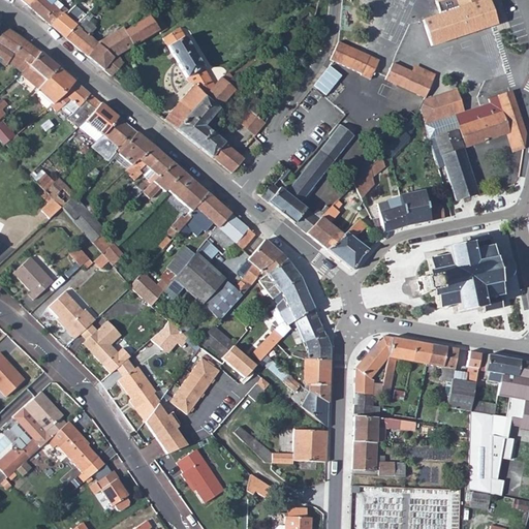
[(35,0),(29,7),(51,26),(62,13),(65,16),(68,11),(55,0),(35,0)]
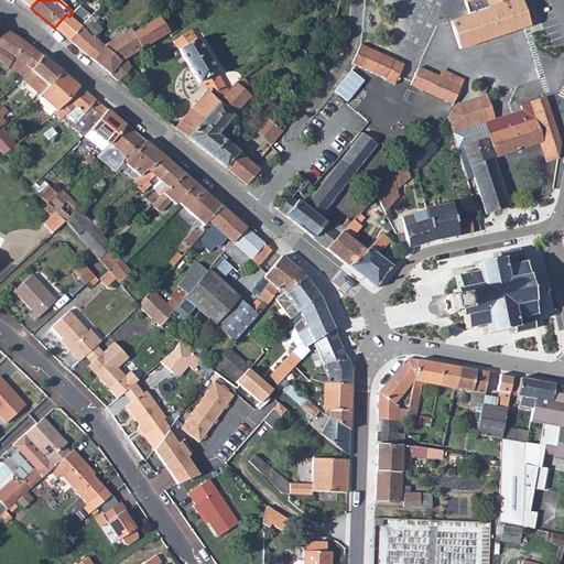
[(464,0),(469,15),(451,22),(459,50),(523,28),(529,26),(520,0),(516,0),(513,1),(512,0),(464,0)]
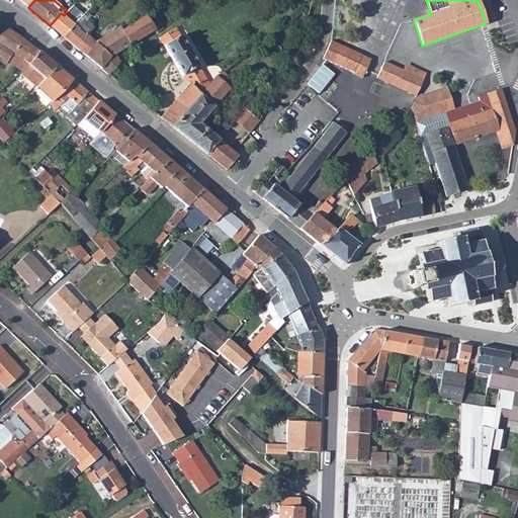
[(50,25),(64,37),(84,15),(73,6),(67,11),(64,15),(61,13),(50,25)]
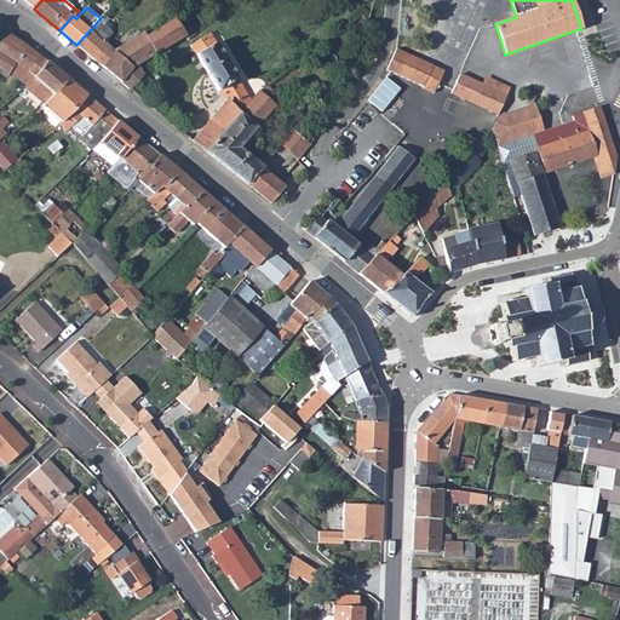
[(176,7),(168,13),(173,19),(182,15),(176,7)]
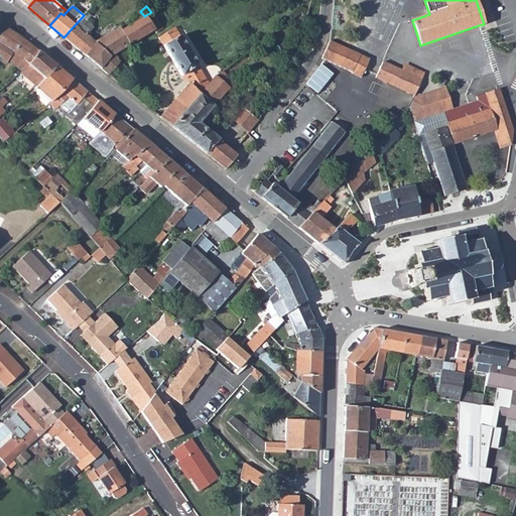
[(86,11),(84,15),(63,37),(101,69),(110,56),(115,53),(130,44),(121,30),(120,27),(97,41),(96,43),(87,35),(94,27),(86,20),(91,16),(86,11)]
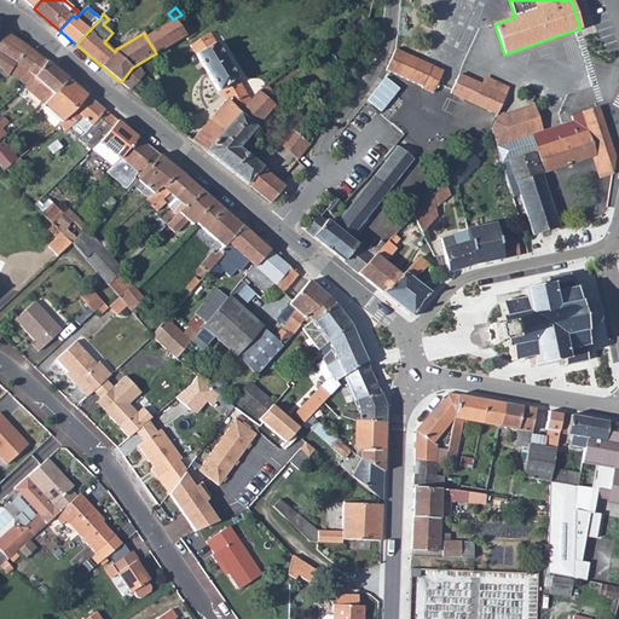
[(156,53),(185,36),(187,40),(196,34),(186,21),(181,15),(173,19),(145,36),(156,53)]
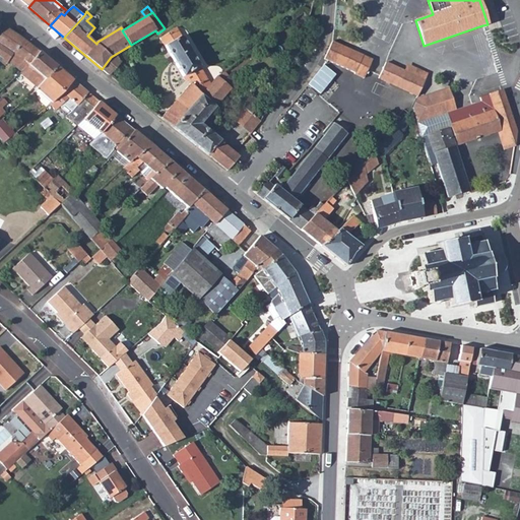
[(19,36),(0,22),(0,56),(1,58),(0,60),(0,61),(5,65),(10,58),(18,65),(16,68),(22,72),(28,65),(40,52),(19,36)]
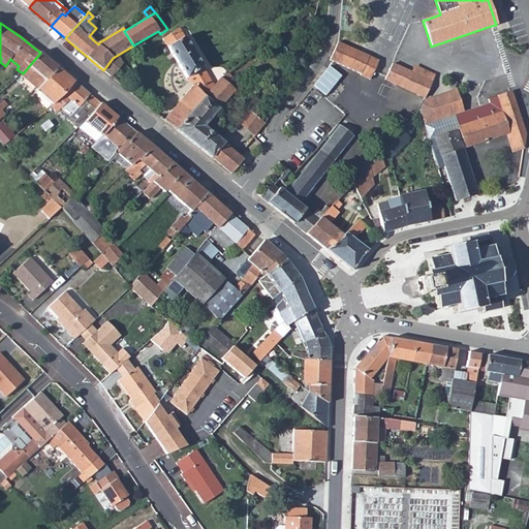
[(194,85),(164,121),(176,130),(214,87),(179,28),(162,39),(189,83),(192,82),(194,85)]
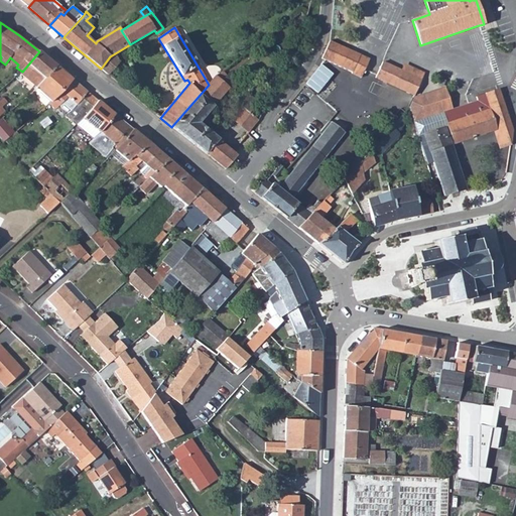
[(370,59),(330,41),(321,58),(354,73),(354,72),(362,76),(370,59)]
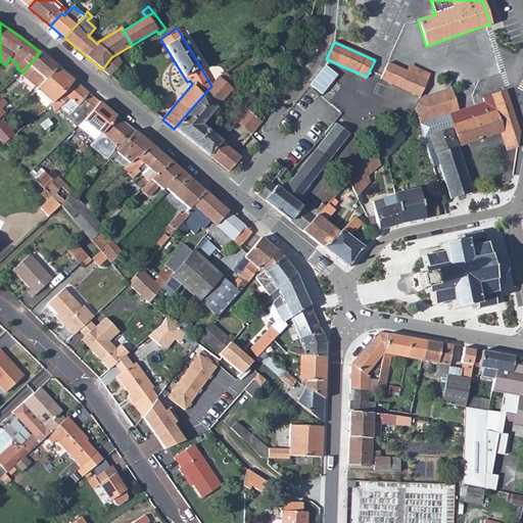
[(22,73),(21,74),(38,89),(45,80),(46,81),(57,67),(40,52),(29,65),(22,73)]
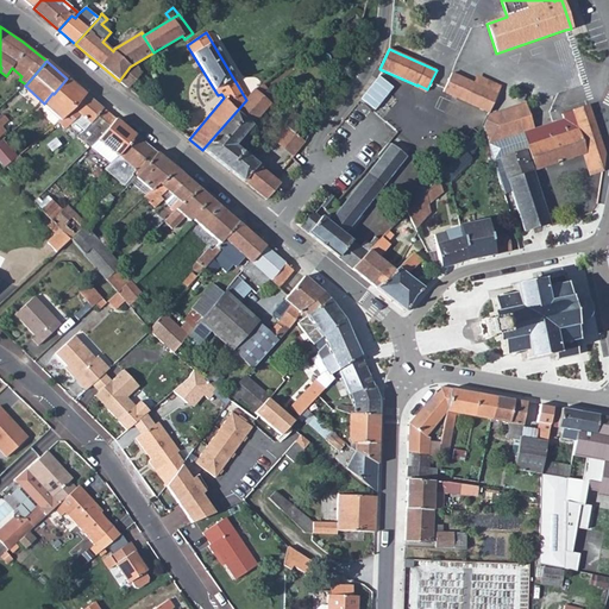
[(140,70),(136,63),(130,67),(119,81),(129,89),(143,73),(140,70)]
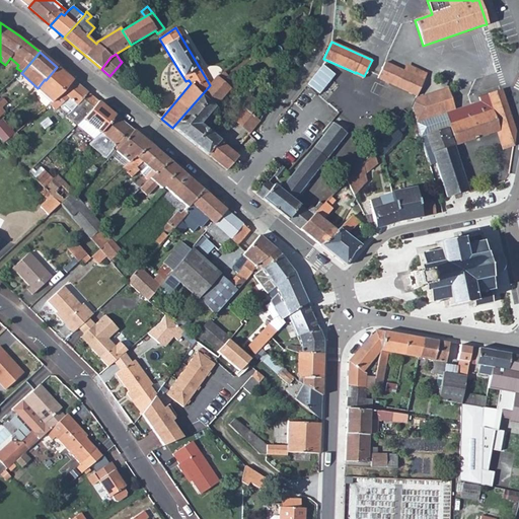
[(417,96),(424,81),(403,71),(385,63),(378,78),(417,96)]
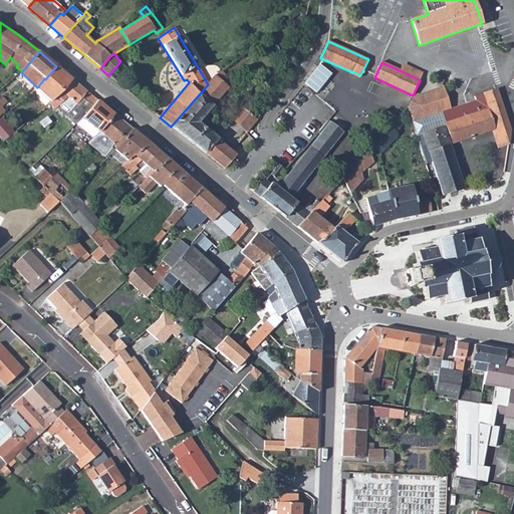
[(331,74),(319,64),(304,83),(316,93),(331,74)]
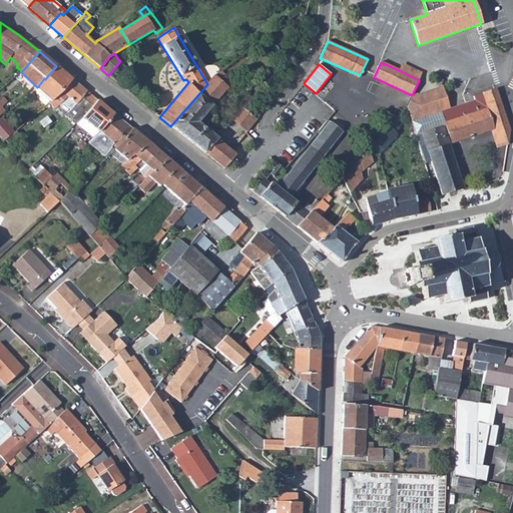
[(51,101),(54,99),(61,91),(72,79),(56,66),(45,79),(44,78),(37,87),(36,88),(51,101)]
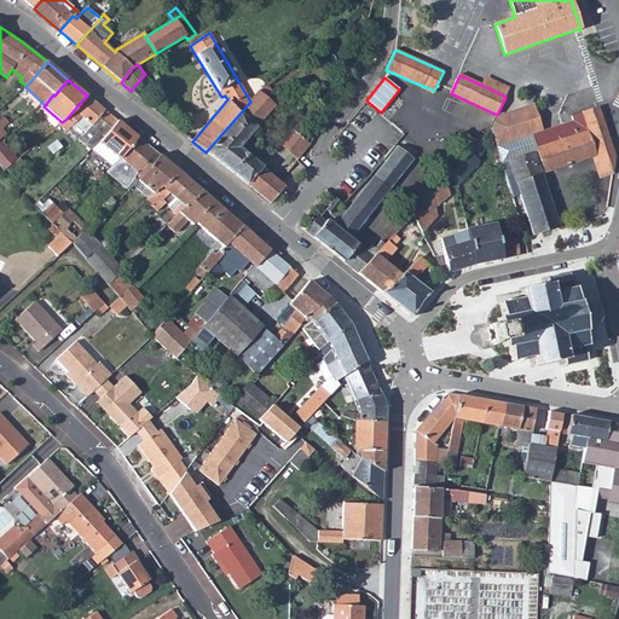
[(508,91),(491,82),(484,80),(481,85),(505,97),(508,91)]
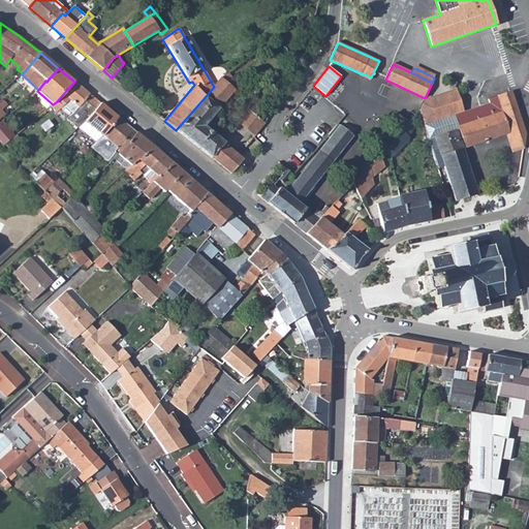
[(231,174),(243,160),(204,127),(237,92),(239,95),(249,83),(238,73),(232,79),(227,73),(221,78),(214,87),(176,130),(231,174)]
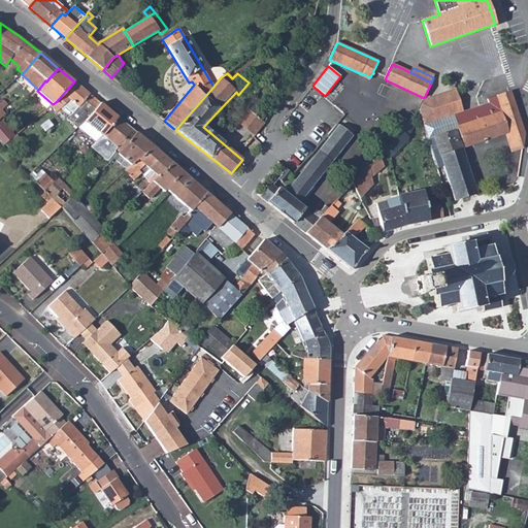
[(65,106),(72,112),(78,107),(90,95),(74,81),(63,94),(56,102),(62,109),(65,106)]
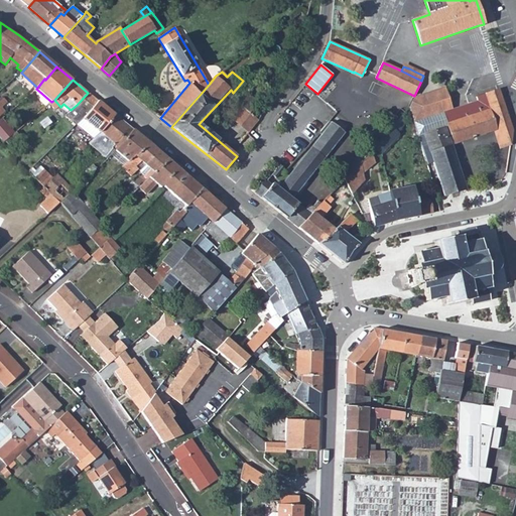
[(478,102),(443,113),(454,144),(497,129),(499,135),(513,130),(499,89),(486,93),(486,94),(477,97),(478,102)]
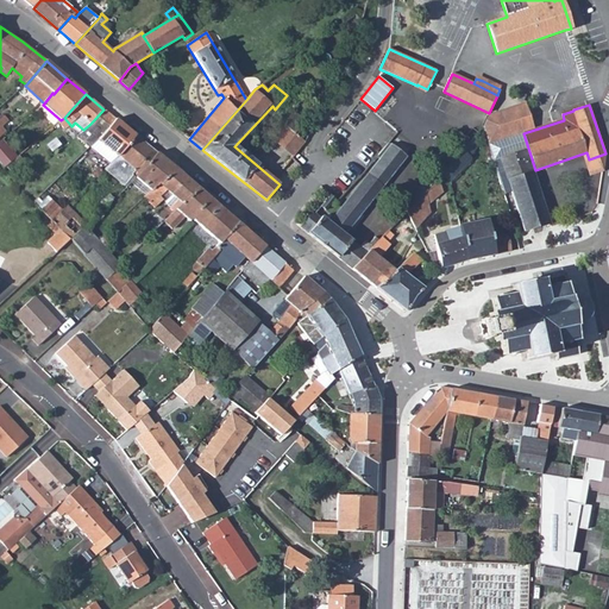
[(104,110),(90,124),(83,130),(76,137),(89,148),(93,144),(98,139),(101,136),(115,119),(104,110)]
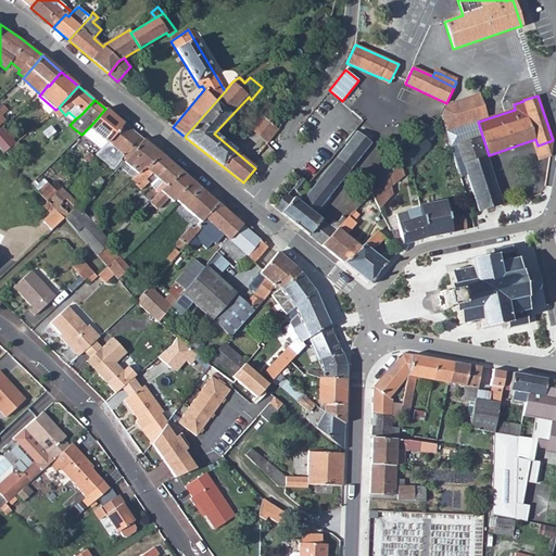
[(279,111),(267,101),(257,113),(262,116),(262,115),(269,122),(279,111)]
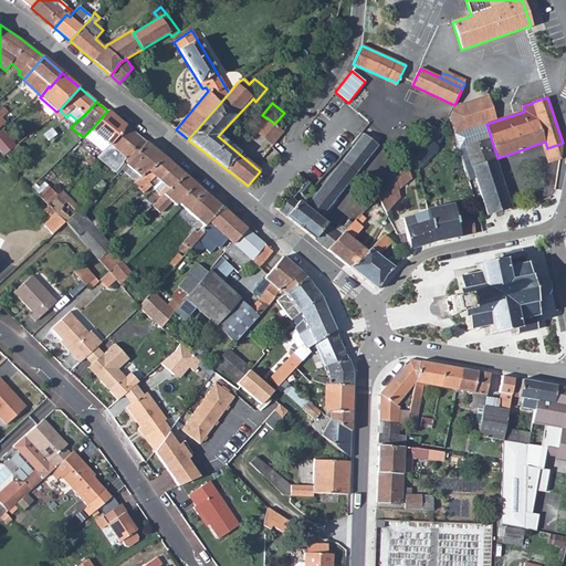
[(109,146),(126,126),(107,111),(94,126),(91,129),(109,146)]
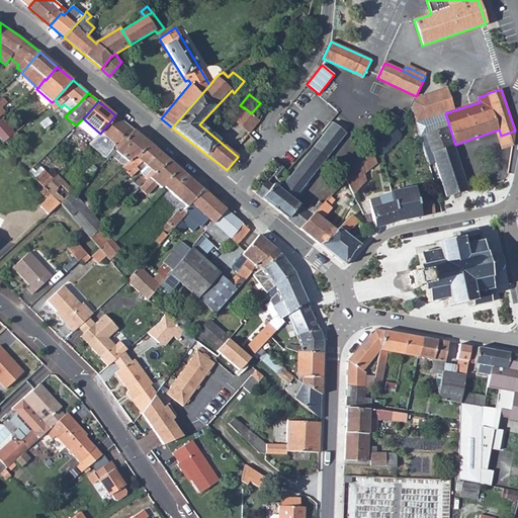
[(240,109),(233,122),(251,133),(258,119),(240,109)]
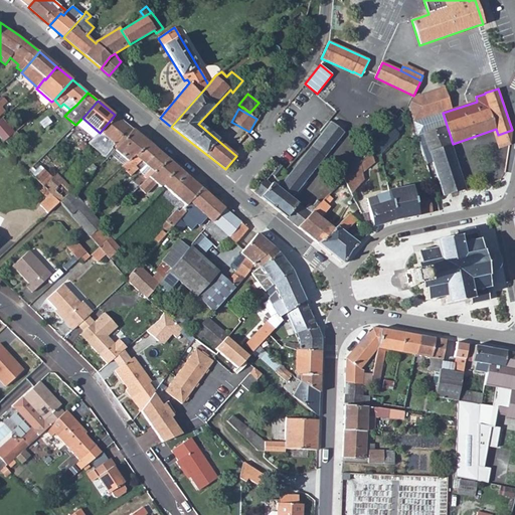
[(398,120),(385,110),(379,117),(392,127),(396,123),(398,120)]
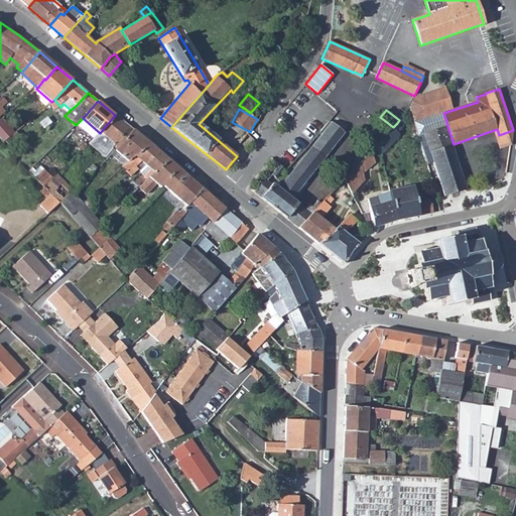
[(97,136),(89,143),(105,157),(112,148),(116,151),(133,130),(115,115),(100,133),(98,136),(97,136)]
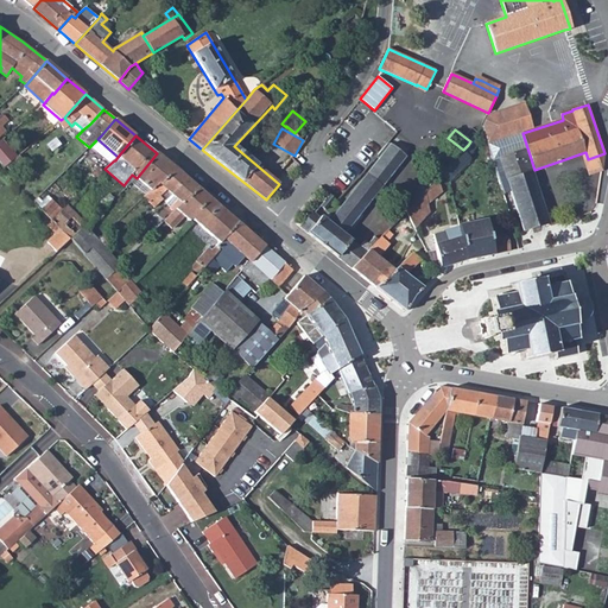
[(97,139),(93,144),(114,160),(115,160),(118,157),(97,139)]
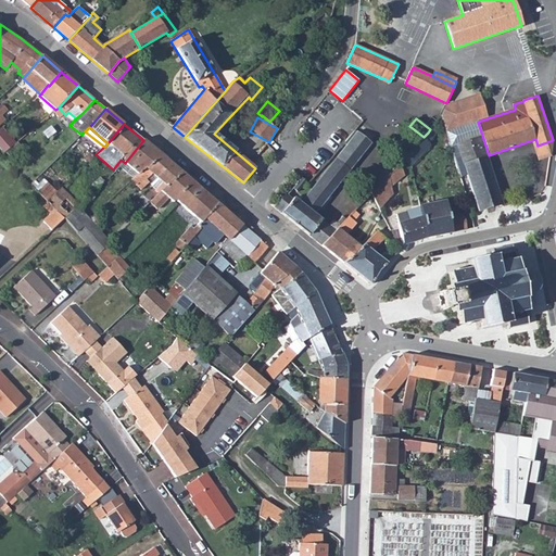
[(1,128),(0,128),(0,149),(3,153),(5,151),(14,144),(1,128)]
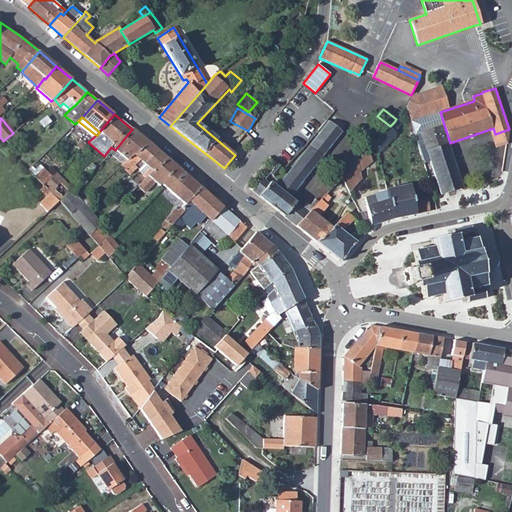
[(296,226),(318,202),(315,199),(310,205),(307,203),(302,208),(289,198),(342,131),(329,121),(328,122),(326,121),(317,132),(319,134),(276,187),(270,182),(269,183),(265,179),(260,182),(252,191),(296,226)]
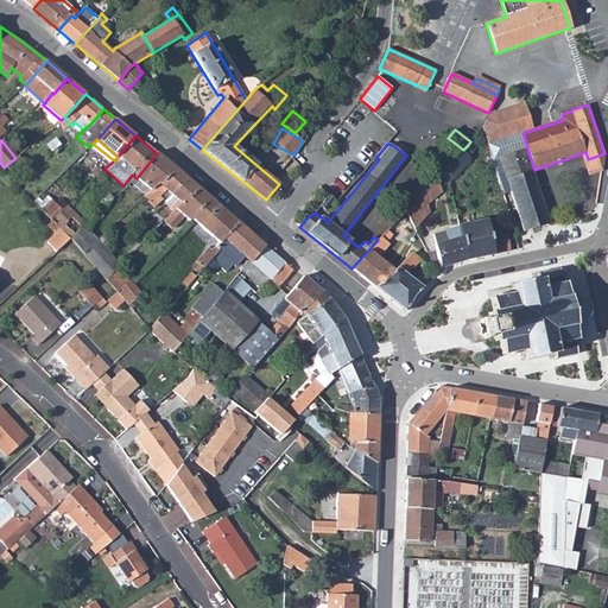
[(463,150),(462,151),(468,156),(473,150),(468,145),(463,150)]
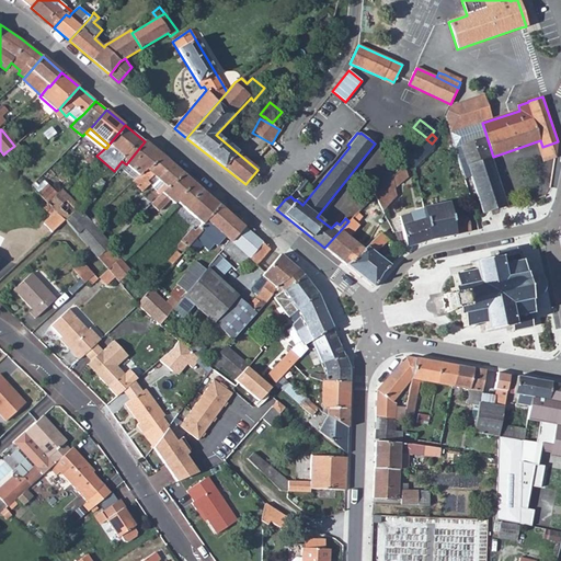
[(491,158),(491,159),(484,138),(455,148),(465,179),(471,176),(483,214),(506,205),(491,158)]
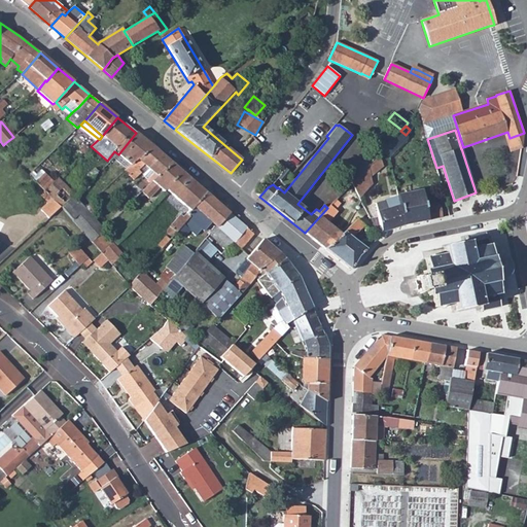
[(118,154),(131,165),(137,159),(140,162),(153,146),(136,133),(118,154)]
